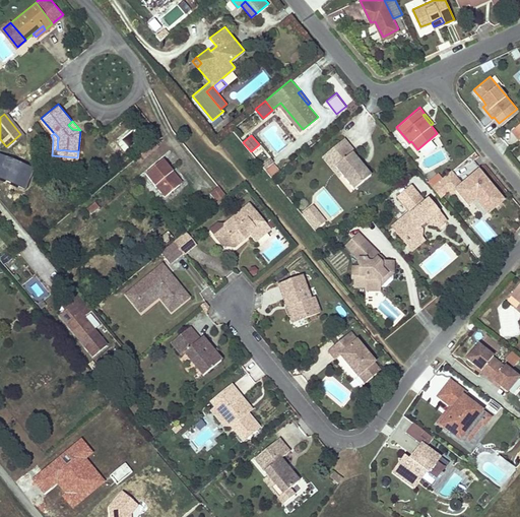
[(344,138),(329,151),(339,164),(335,167),(341,174),(354,189),(372,175),(365,166),(363,167),(359,162),(360,160),(353,152),(355,150),(344,138)]
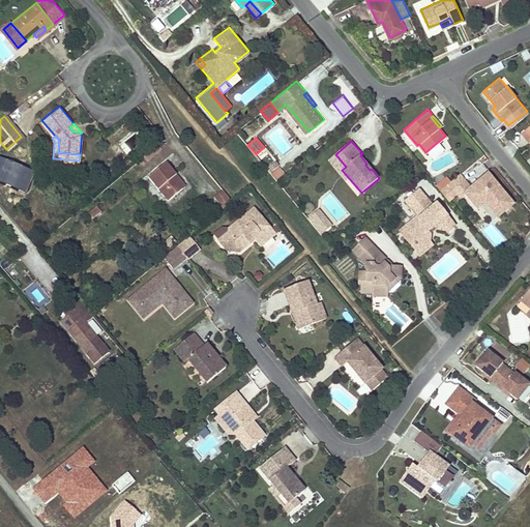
[(346,167),(335,154),(327,160),(344,180),(348,177),(342,170),(346,167)]
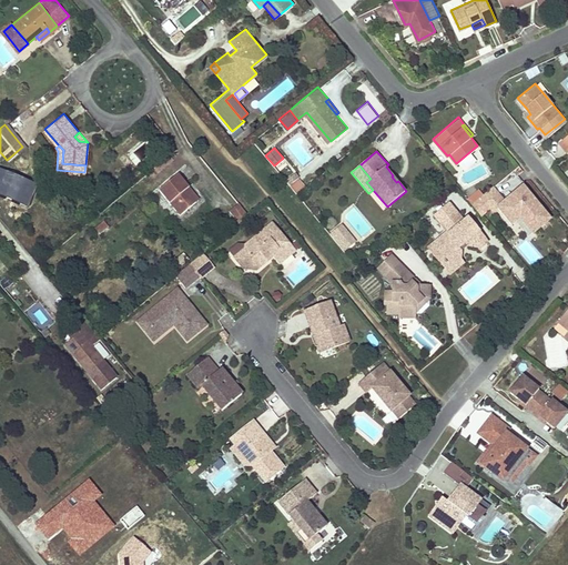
[(195,199),(185,187),(189,184),(178,171),(159,188),(179,212),(195,199)]
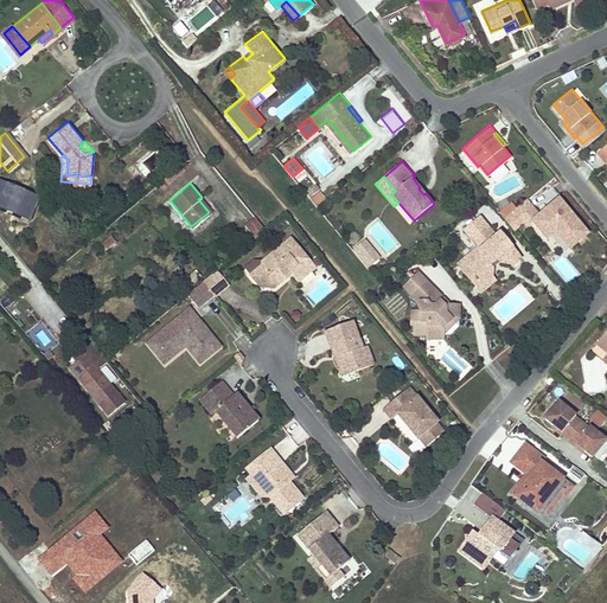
[(327,199),(320,190),(311,198),(319,206),(327,199)]
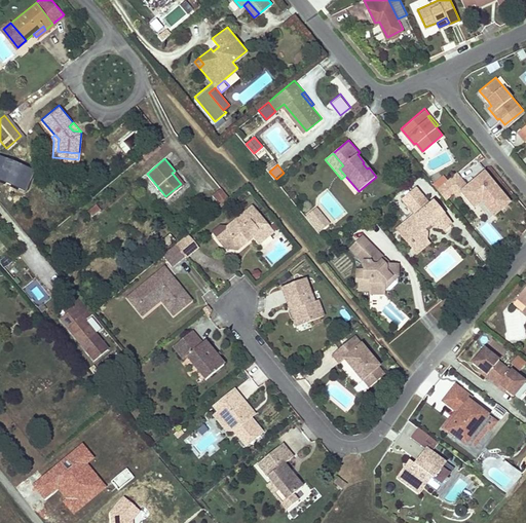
[(175,171),(172,173),(181,184),(184,182),(175,171)]
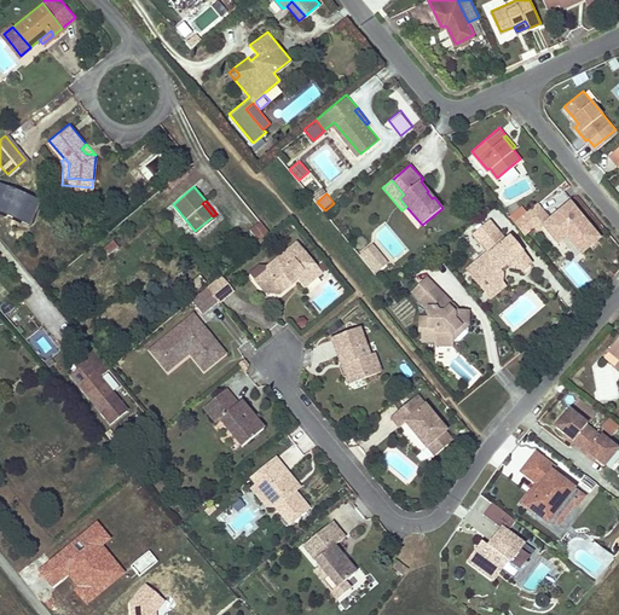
[(548,214),(537,202),(527,209),(538,222),(548,214)]
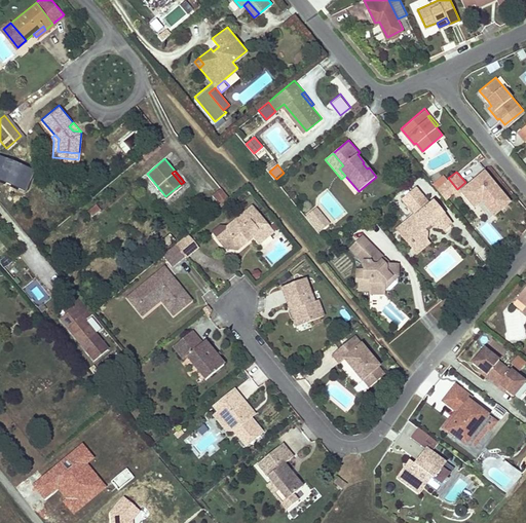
[(473,206),(478,201),(480,200),(488,210),(492,214),(508,201),(484,172),(460,191),(473,206)]
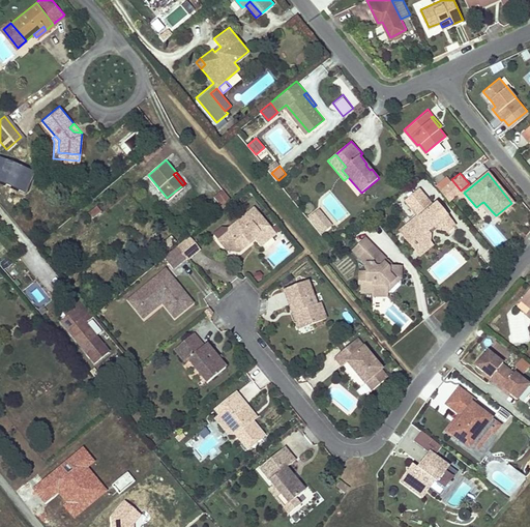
[(448,176),(437,185),(440,188),(451,179),(448,176)]
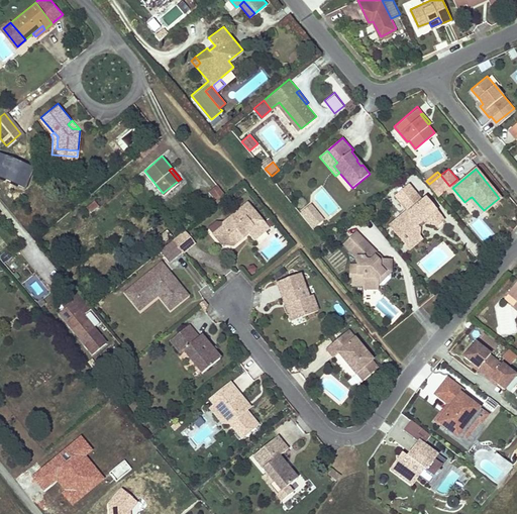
[(440,175),(429,184),(438,195),(449,186),(440,175)]
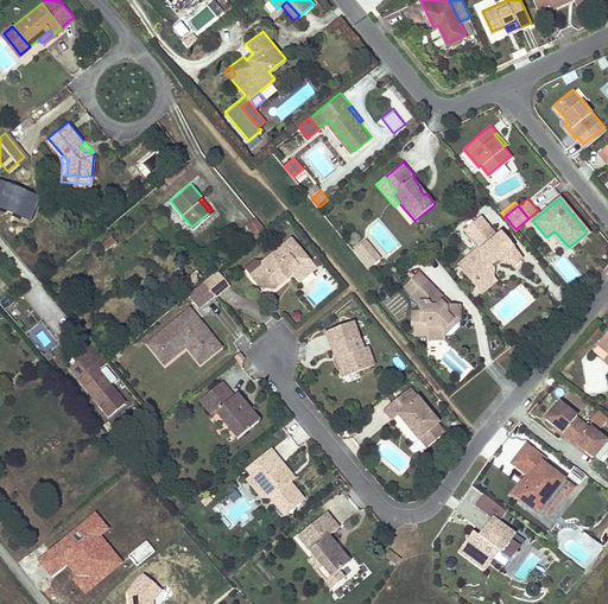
[(475,258),(463,267),(473,279),(475,278),(477,280),(480,278),(489,279),(495,274),(495,266),(493,264),(499,259),(501,261),(512,261),(513,262),(523,255),(500,229),(496,233),(482,215),(466,228),(480,246),(472,253),(475,258)]
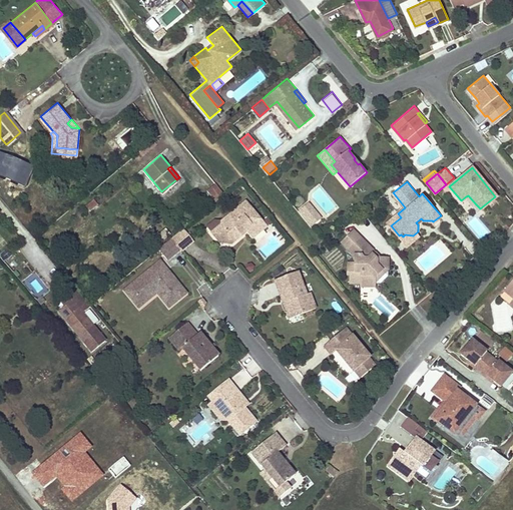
[(224,192),(216,182),(209,188),(217,198),(224,192)]
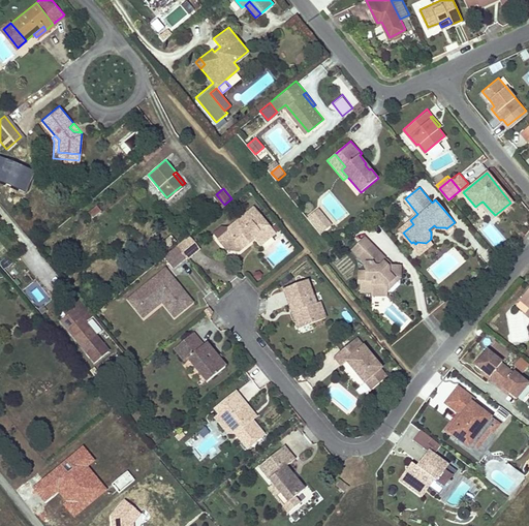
[(483,202),(480,203),(489,213),(491,211),(483,202)]
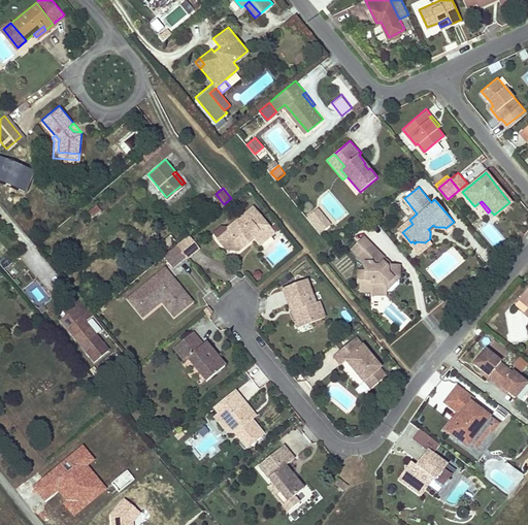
[(100,207),(97,203),(90,210),(93,215),(100,207)]
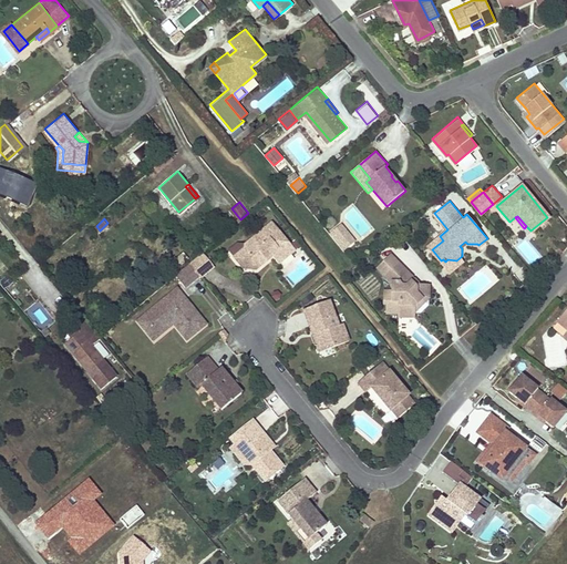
[(244,248),(234,257),(243,268),(246,266),(254,267),(256,269),(264,263),(266,258),(270,254),(278,264),(295,249),(270,222),(245,243),(244,248)]
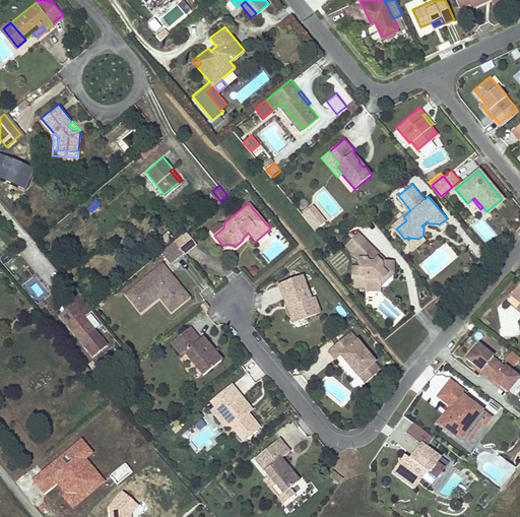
[(319,211),(313,204),(308,208),(314,216),(319,211)]
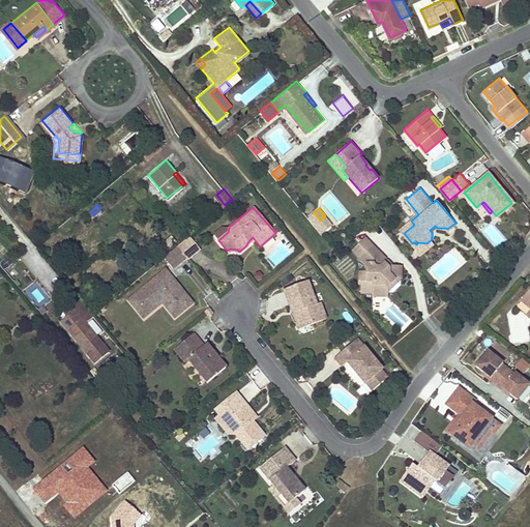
[(332,224),(325,215),(320,221),(314,212),(311,214),(324,231),(332,224)]
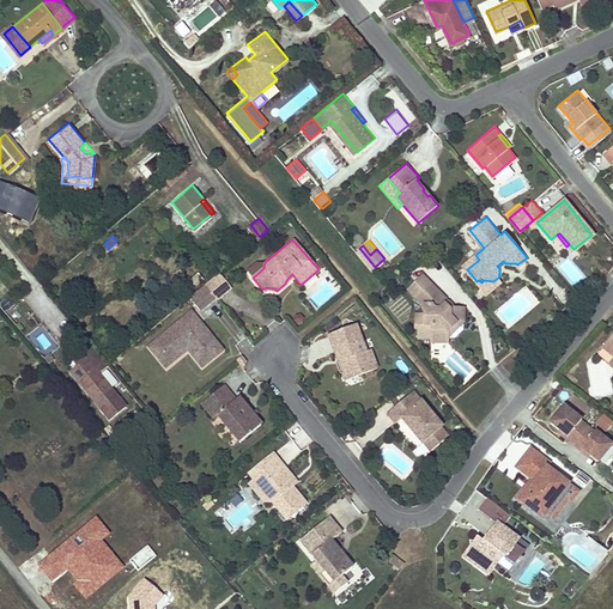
[(375,267),(359,248),(357,250),(372,269),(375,267)]
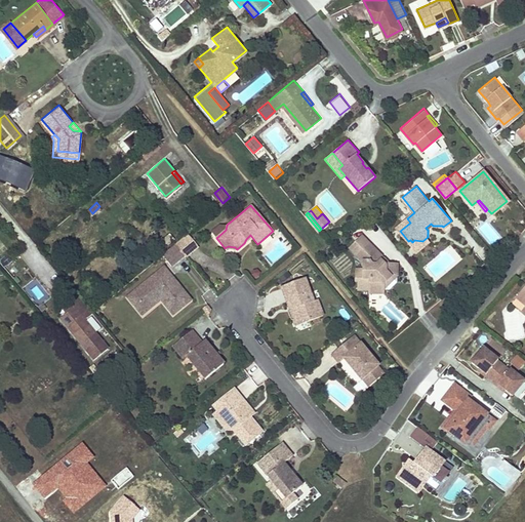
[(407,218),(396,227),(400,231),(410,223),(407,218)]
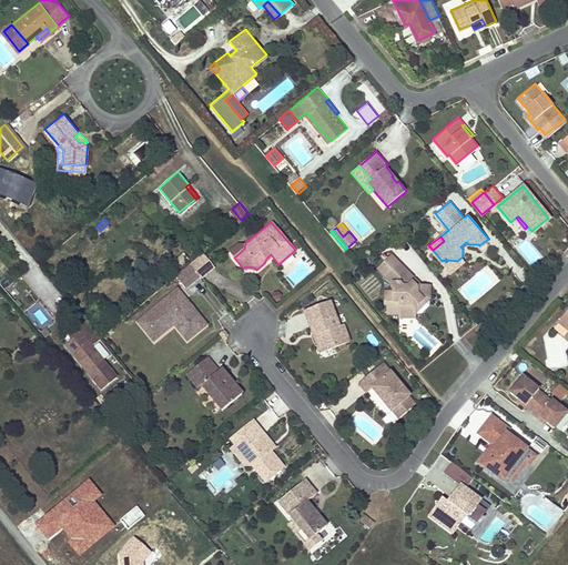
[(191,263),(200,274),(202,276),(215,265),(204,252),(191,263)]
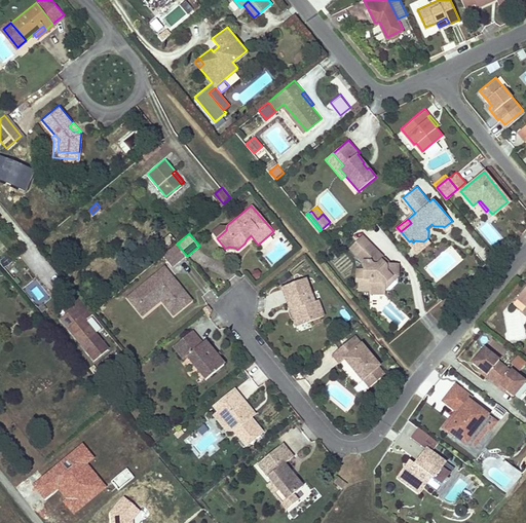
[(352,250),(358,256),(370,244),(365,237),(352,250)]
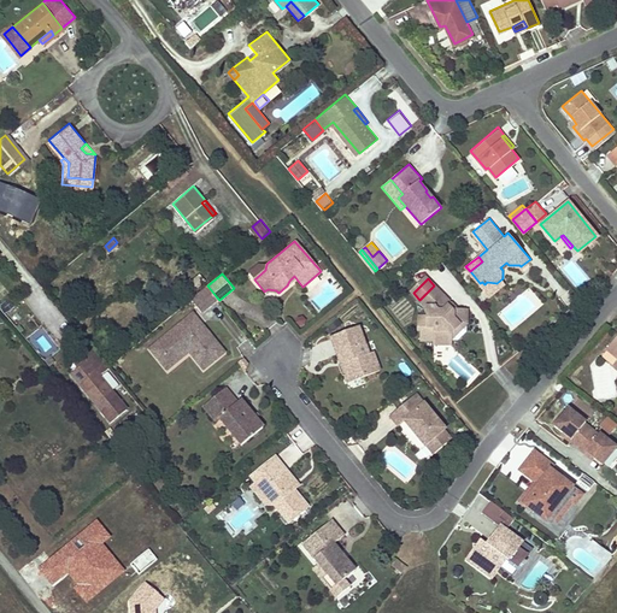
[(482,282),(480,283),(489,295),(505,282),(503,278),(497,283),(487,282),(485,284),(482,282)]
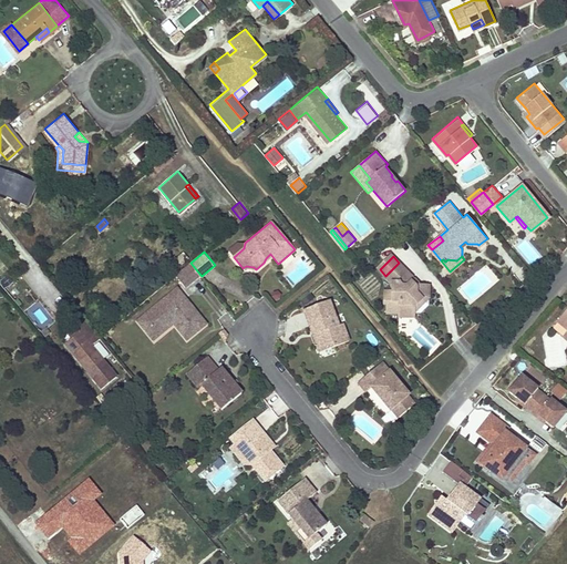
[(199,274),(191,263),(189,263),(176,274),(186,285),(199,274)]
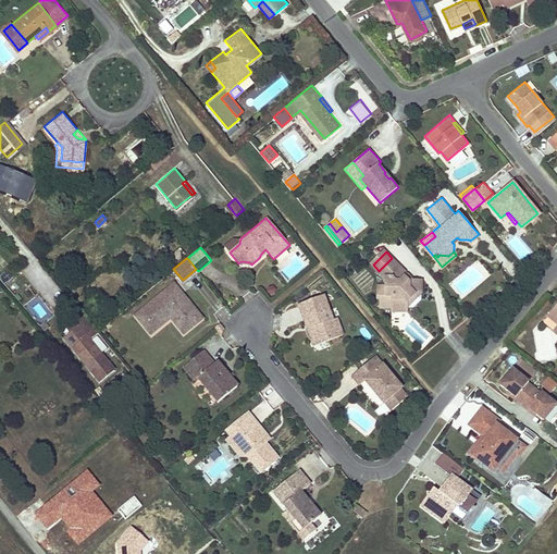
[(392,258),(379,271),(386,279),(386,287),(378,287),(378,298),(381,298),(381,309),(393,308),(393,312),(407,312),(407,309),(407,302),(416,292),(424,292),(426,291),(426,280),(415,280),(412,281),(409,279),(408,273),(392,258)]
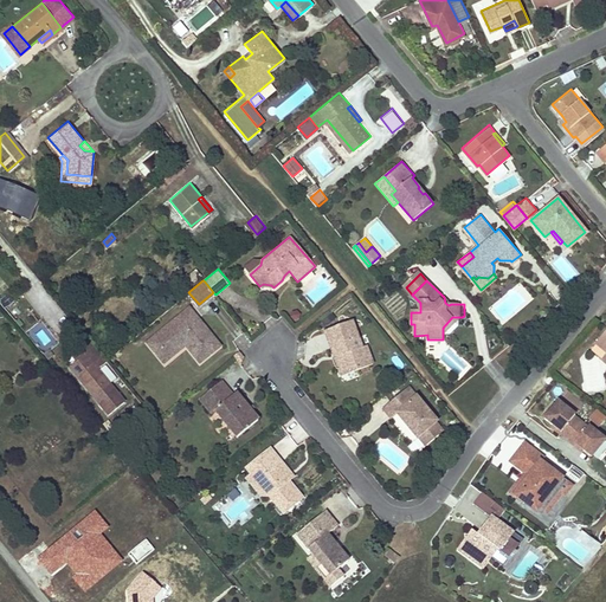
[(219,343),(188,306),(152,336),(168,356),(185,343),(199,360),(219,343)]
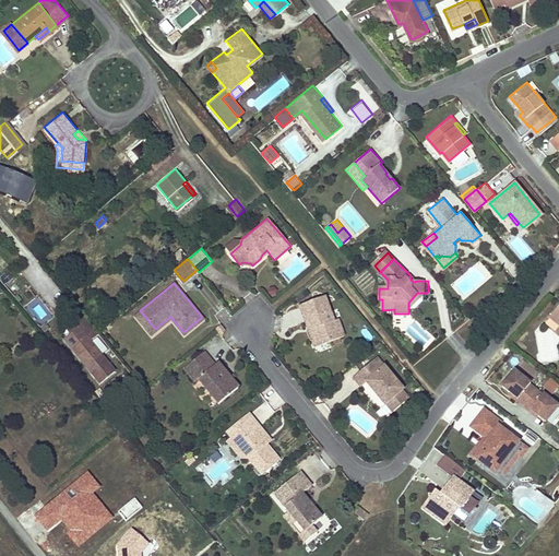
[(408,303),(408,310),(419,310),(419,299),(426,293),(417,293),(408,303)]
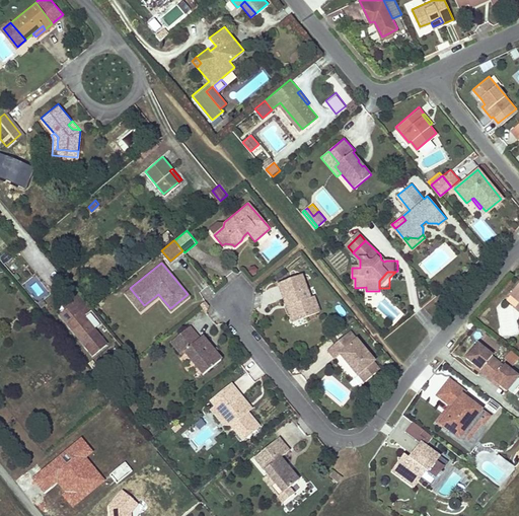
[(279,284),(286,302),(288,301),(292,312),(290,312),(288,313),(292,322),(293,322),(301,318),(310,322),(323,316),(317,302),(313,303),(301,275),(279,284)]
